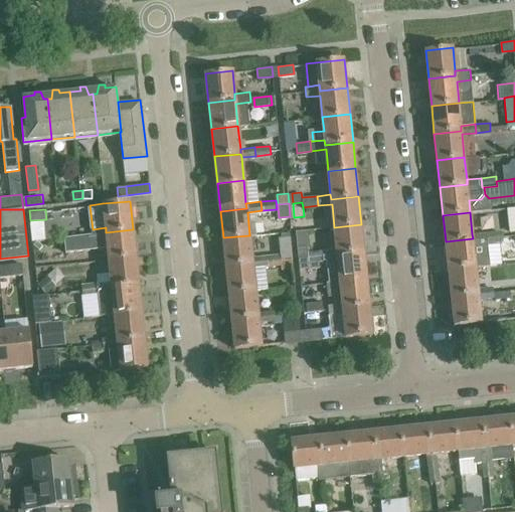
[(361,224),(334,227),(336,248),(337,253),(364,250),(361,224)]
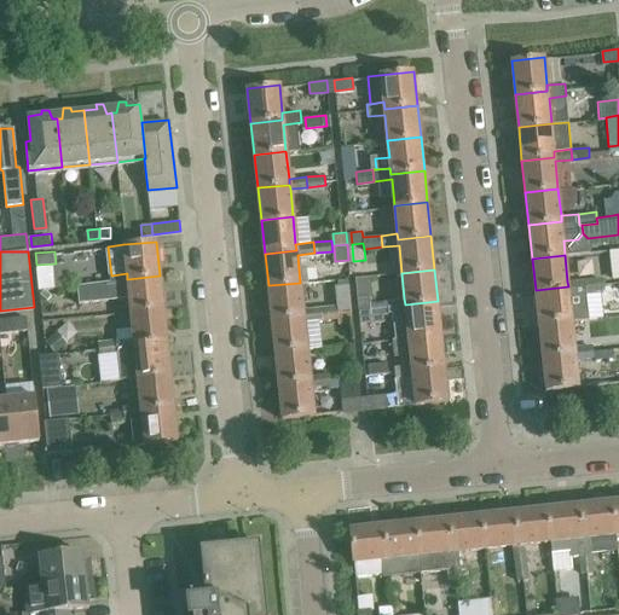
[(127,273),(111,276),(109,276),(110,282),(76,285),(79,303),(129,297),(131,312),(163,308),(160,276),(127,279),(127,273)]
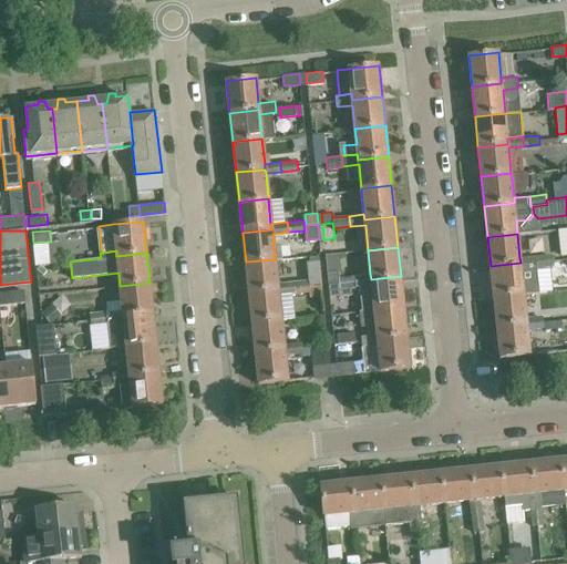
[(550,255),(535,257),(536,267),(552,265),(550,255)]
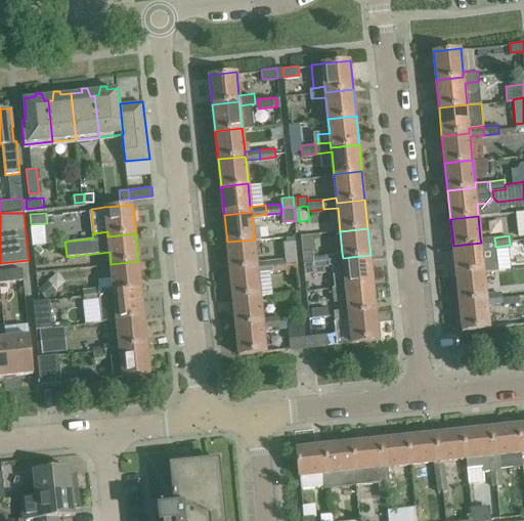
[(481,243),(453,246),(456,274),(484,271),(498,269),(495,247),(494,237),(480,239),(481,243)]
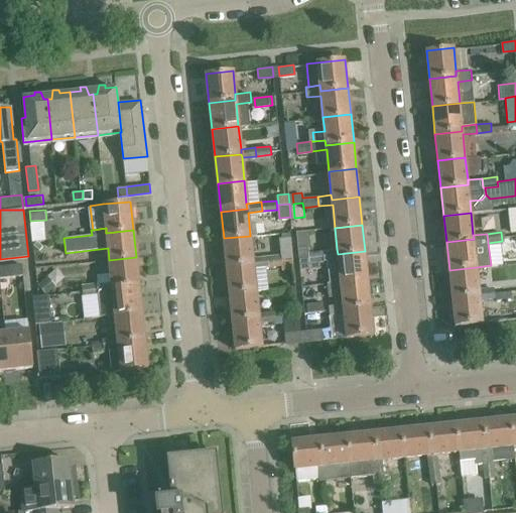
[(253,258),(250,236),(224,238),(226,266),(253,263),(253,258)]
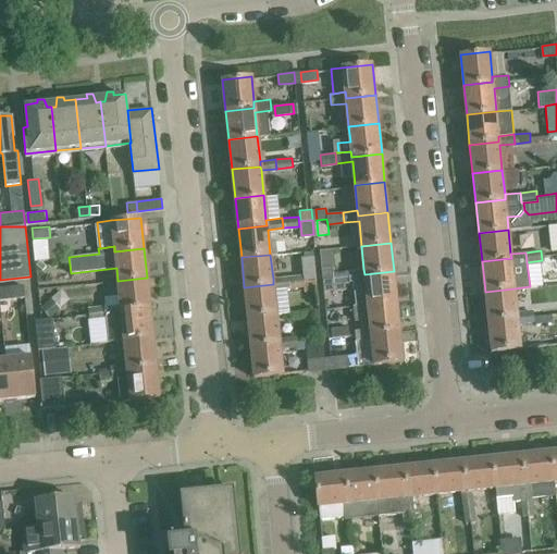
[(302,257),(305,275),(288,278),(289,287),(306,285),(305,281),(317,279),(314,255),(302,257)]
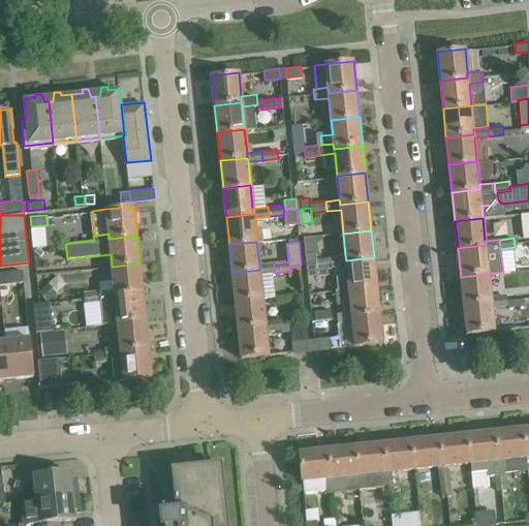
[(331,257),(315,258),(315,252),(306,253),(307,265),(316,264),(317,269),(332,268),(331,257)]
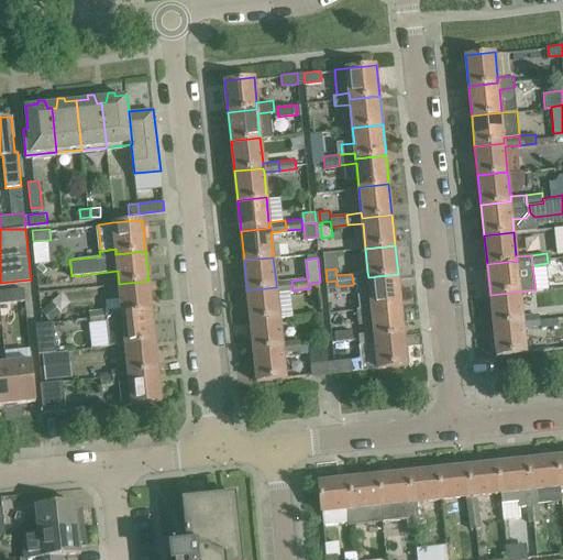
[(368,277),(367,272),(352,274),(353,285),(359,284),(361,308),(401,305),(398,274),(368,277)]
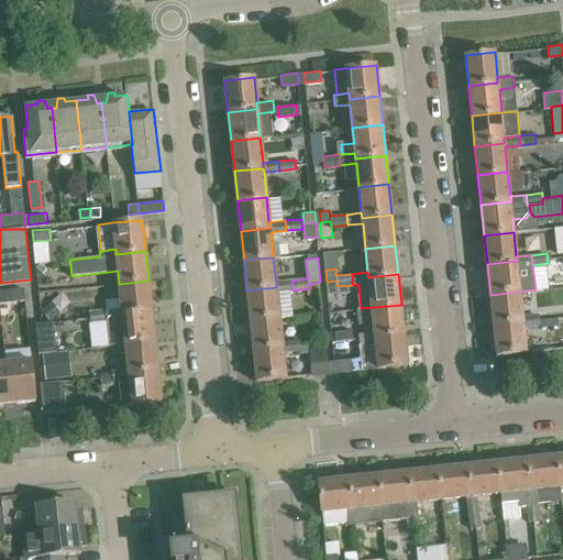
[(119,284),(120,296),(107,298),(108,310),(121,309),(122,314),(152,310),(148,281),(119,284)]
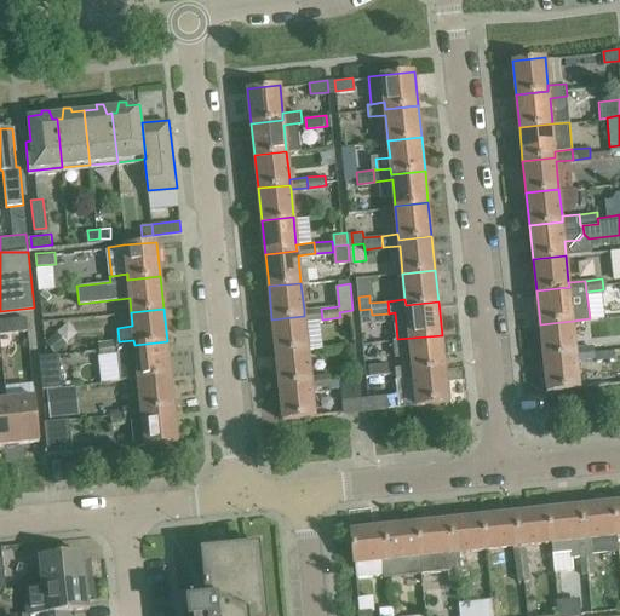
[(304,316),(271,320),(275,352),(308,349),(305,321),(322,320),(321,309),(304,310),(304,316)]
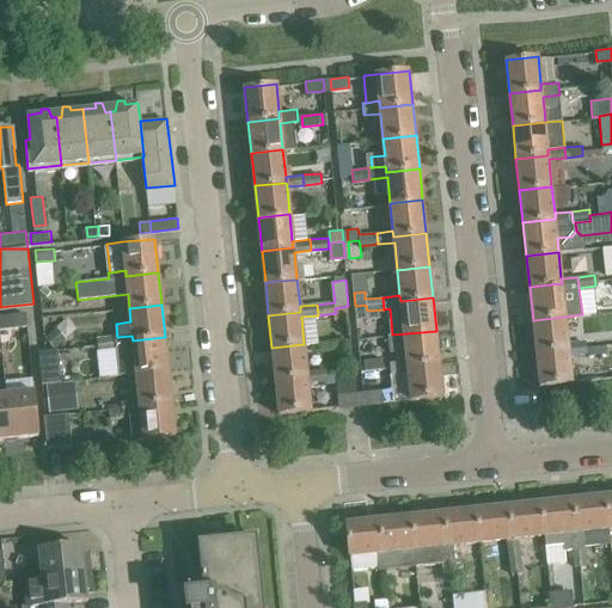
[(366,305),(355,306),(356,317),(367,315),(367,311),(366,305)]
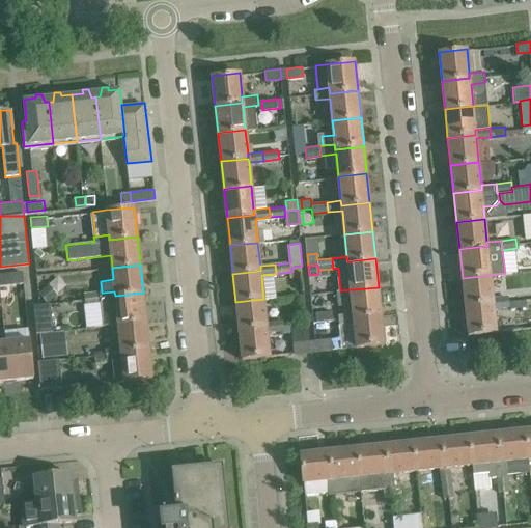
[(302,266),(290,268),(291,272),(291,278),(304,277),(302,266)]
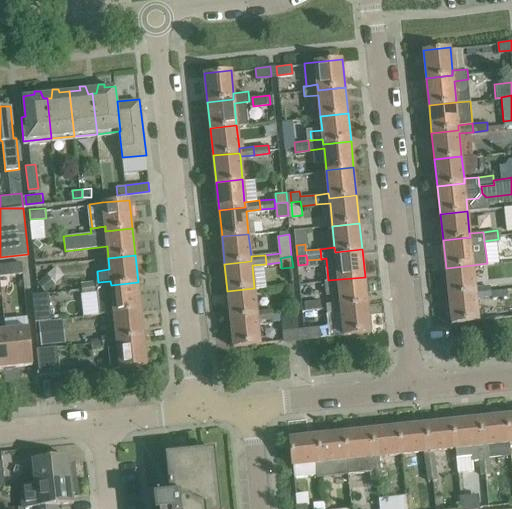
[(21,261),(0,263),(0,274),(22,272),(21,261)]
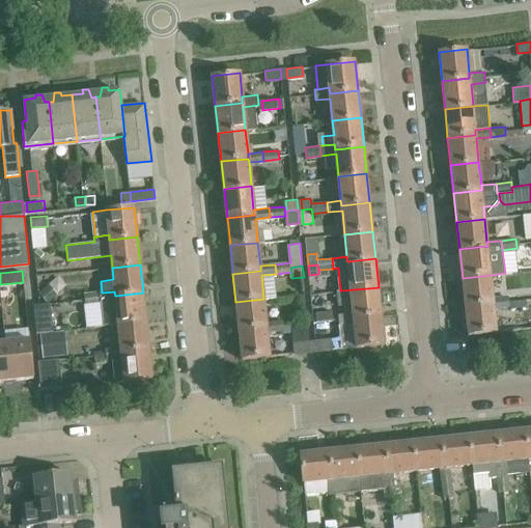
[(493,298),(491,275),(463,278),(465,306),(493,303),(493,298)]
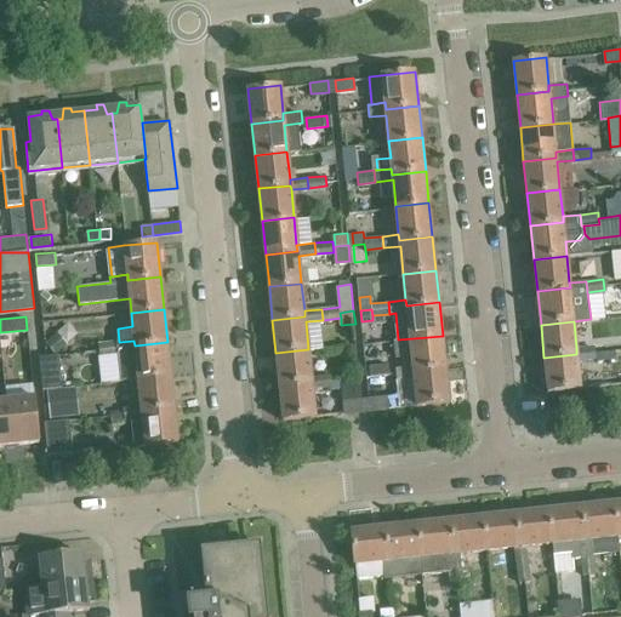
[(56,330),(45,340),(55,352),(67,342),(56,330)]
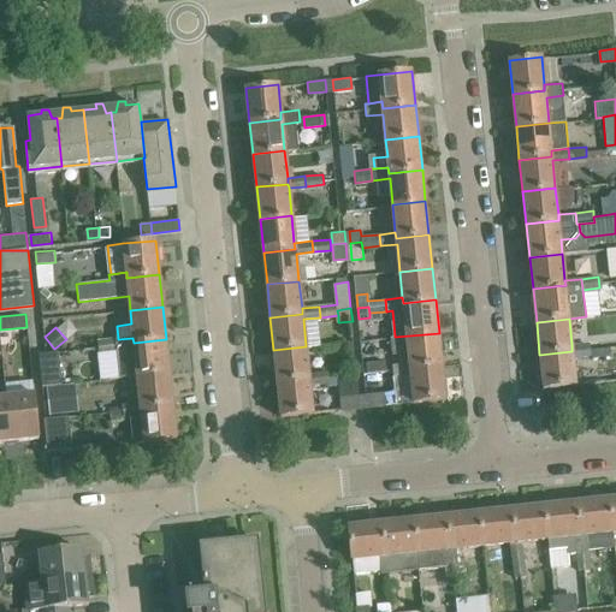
[(400,356),(401,364),(392,364),(394,375),(397,375),(410,374),(409,369),(443,366),(439,333),(395,337),(397,356),(400,356)]
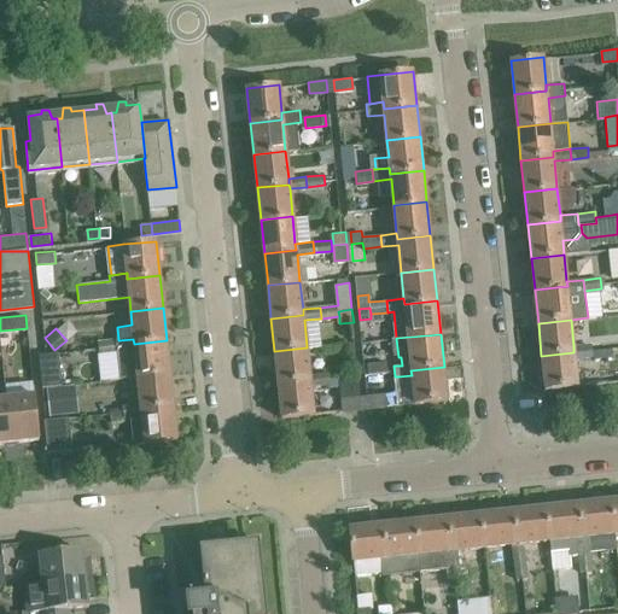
[(118,340),(116,340),(117,351),(120,378),(138,376),(170,373),(167,340),(134,344),(133,339),(118,340)]
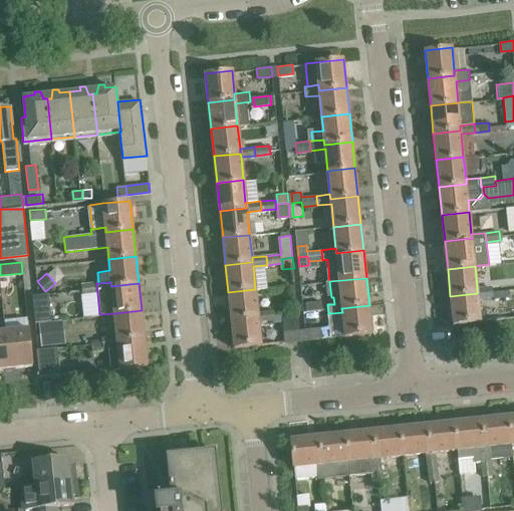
[(97,292),(96,283),(82,285),(82,294),(97,292)]
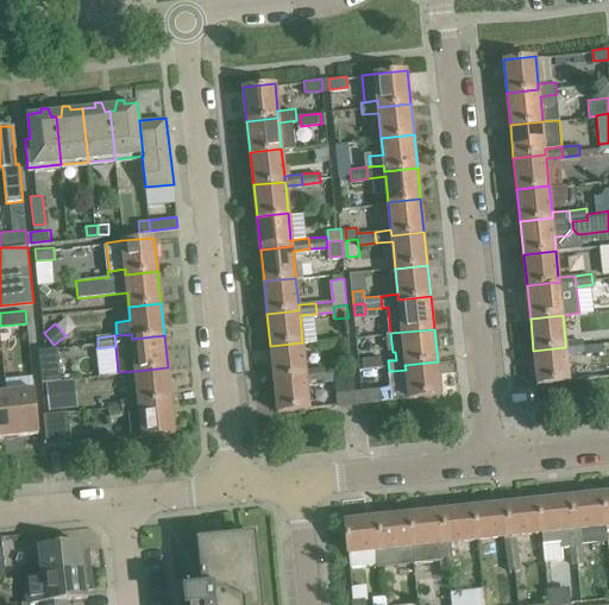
[(565,341),(565,347),(566,353),(583,351),(583,345),(582,340),(565,341)]
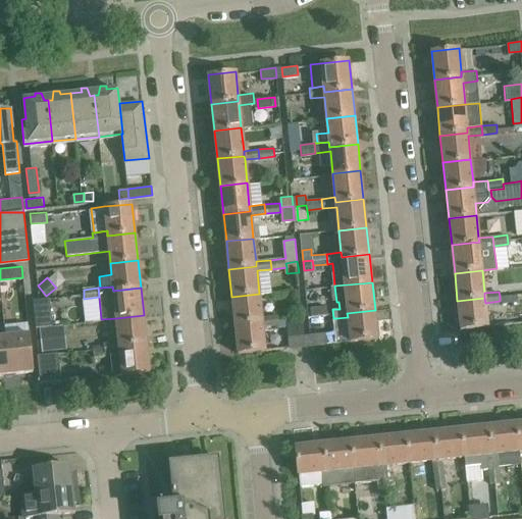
[(259,294),(231,297),(235,324),(262,322),(261,317),(259,294)]
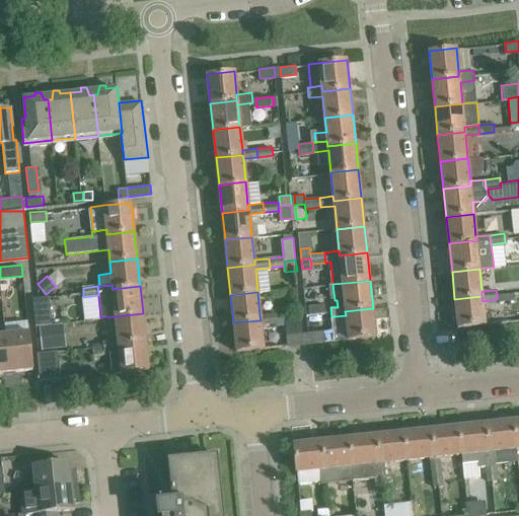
[(514,292),(497,294),(497,299),(497,301),(514,299),(514,292)]
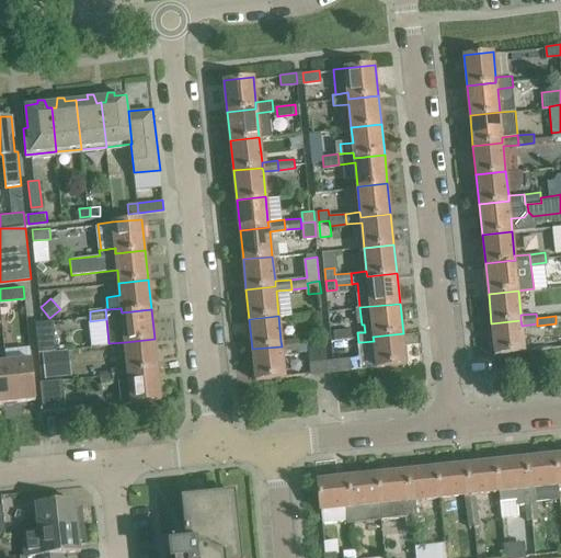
[(55,349),(53,320),(35,321),(37,350),(55,349)]
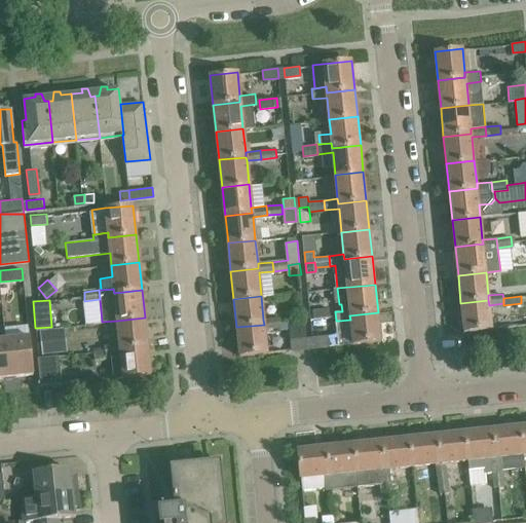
[(488,300),(460,303),(463,331),(491,328),(489,305),(488,300)]
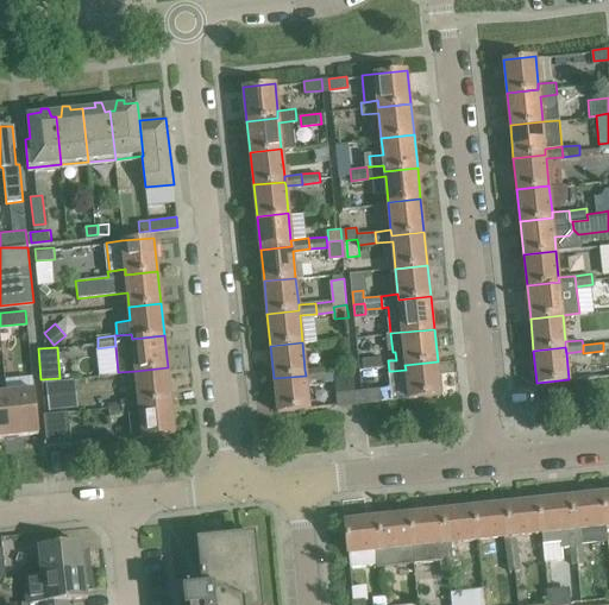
[(382,357),(363,359),(364,369),(383,366),(382,357)]
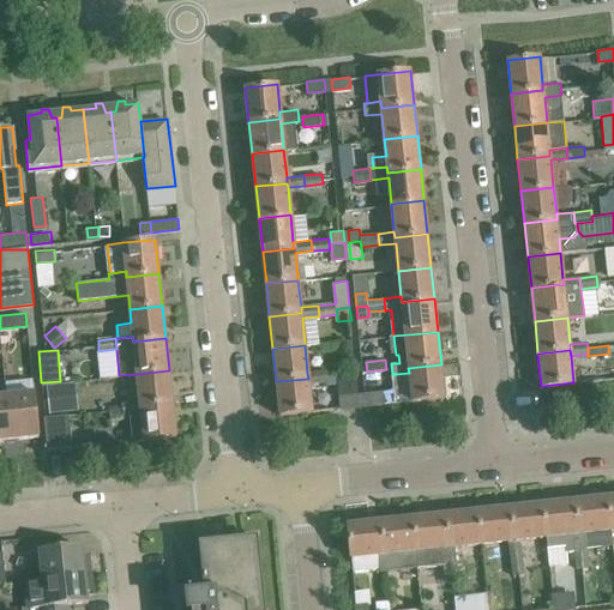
[(409,373),(396,374),(399,402),(445,397),(441,364),(408,368),(409,373)]
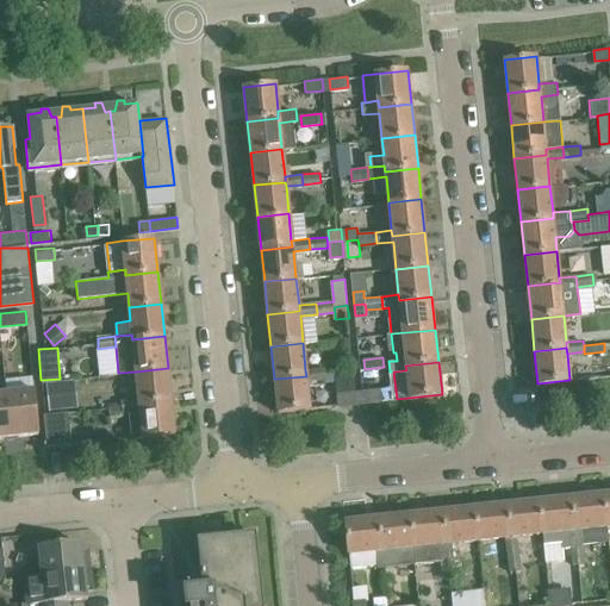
[(168,368),(136,372),(138,398),(122,399),(123,411),(129,410),(139,408),(139,404),(172,400),(168,368)]
